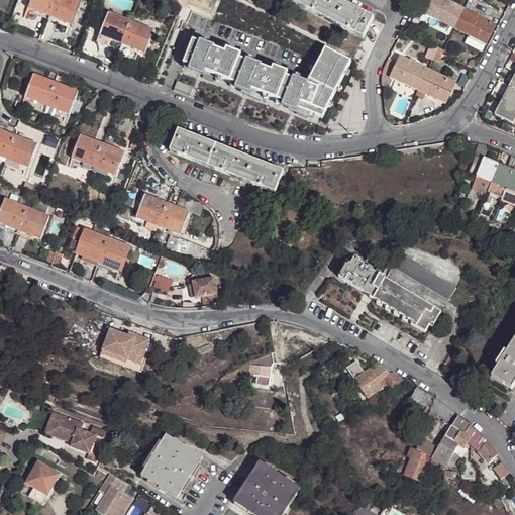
[(47,15),(53,0),(28,0),(26,6),(47,15)]
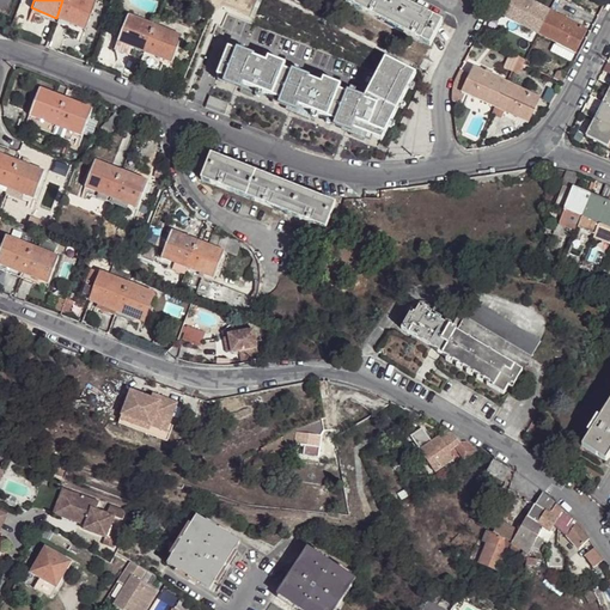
[(93,0),(62,0),(56,18),(83,28),(93,0)]
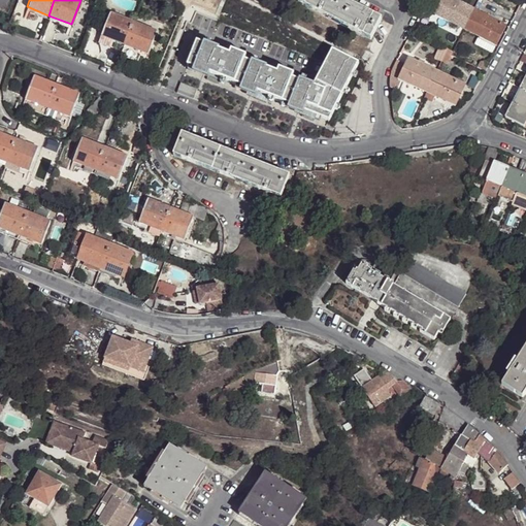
[(293,0),(370,38),(381,18),(355,5),(344,0),(293,0)]
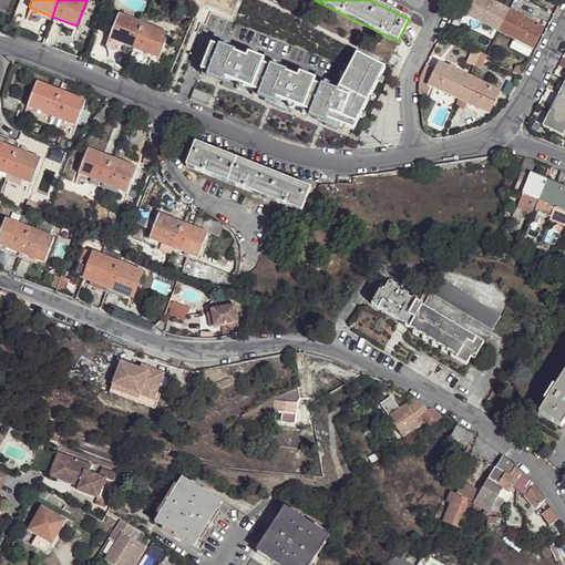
[(468,0),(462,11),(531,47),(542,26),(538,24),(531,20),(530,19),(523,17),(507,8),(491,0),(468,0)]
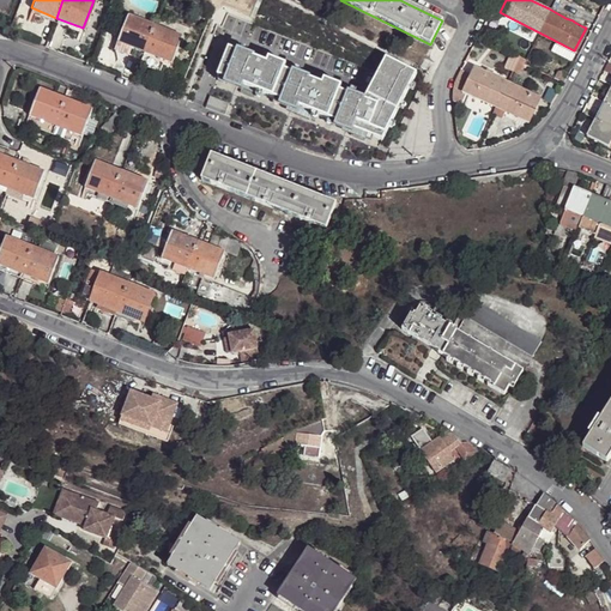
[(55,23),(56,18),(31,7),(26,17),(31,18),(32,13),(55,23)]
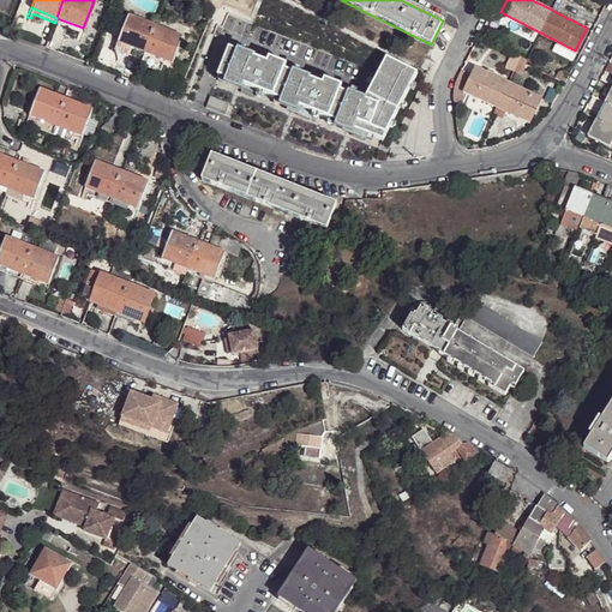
[(579,15),(571,11),(568,18),(574,21),(575,22),(579,15)]
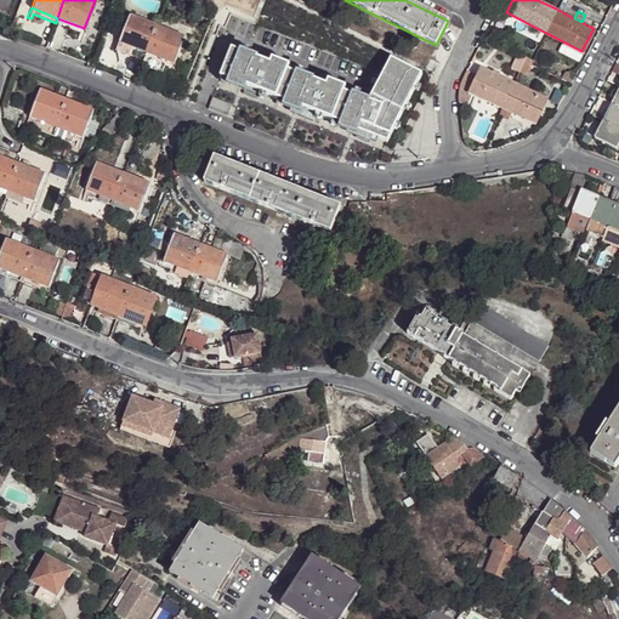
[(146,51),(157,23),(130,13),(119,41),(146,51)]
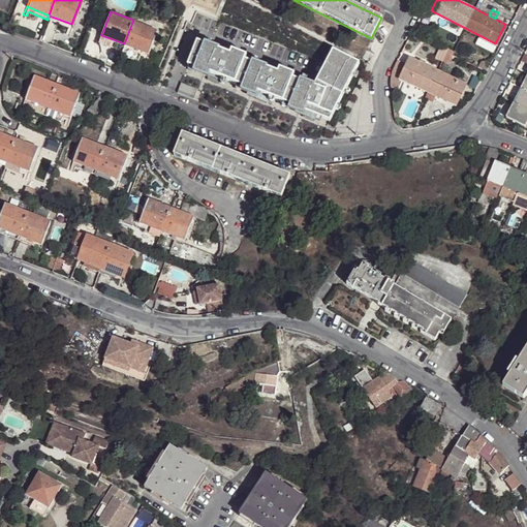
[(71,24),(49,16),(48,20),(66,26),(65,31),(69,32),(71,24)]
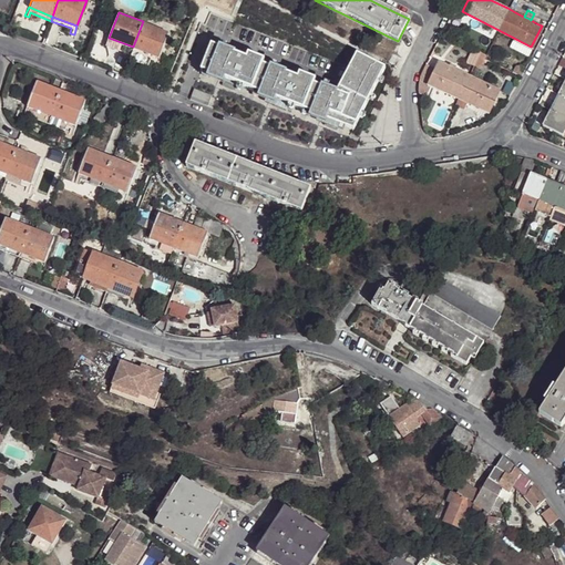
[(167,31),(143,21),(133,47),(157,57),(167,31)]
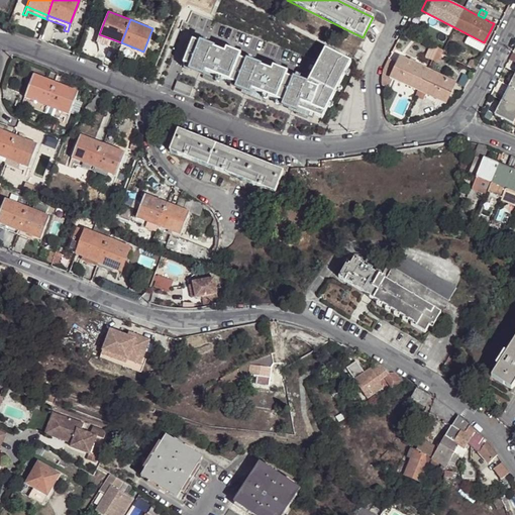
[(119,46),(121,42),(99,34),(96,41),(99,43),(101,39),(119,46)]
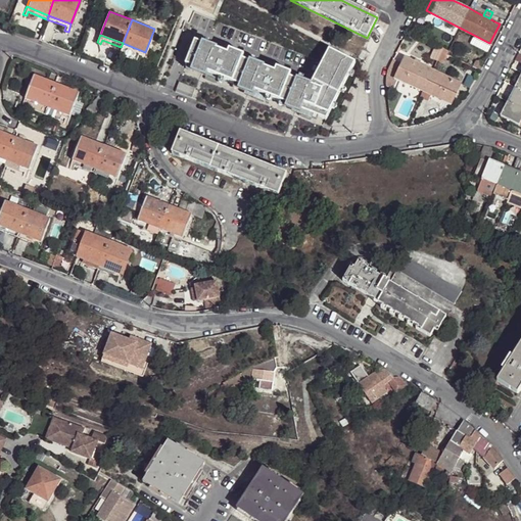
[(313,86),(197,39),(188,63),(208,72),(206,78),(219,82),(221,77),(243,85),(241,91),(253,96),(255,90),(268,95),(266,101),(300,114),(302,109),(328,119),(358,62),(332,49),(313,86)]
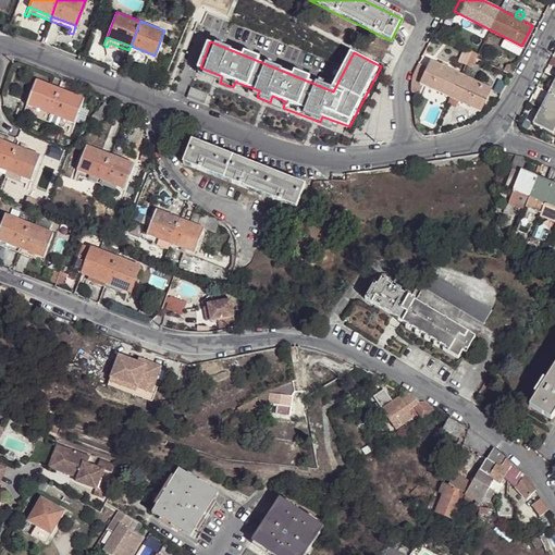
[(456,53),(464,57),(468,47),(461,42),(456,53)]
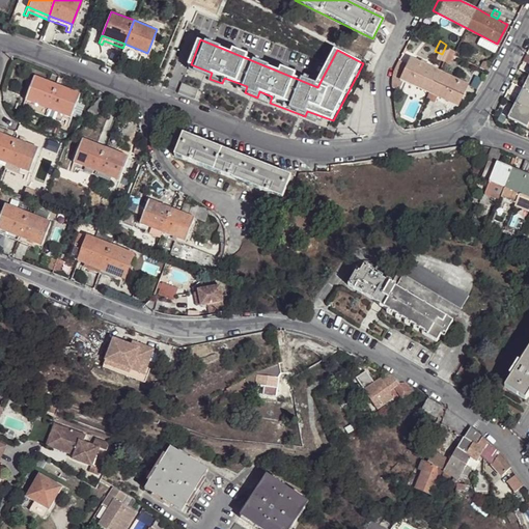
[(147,53),(124,44),(122,48),(142,56),(141,59),(145,61),(147,53)]
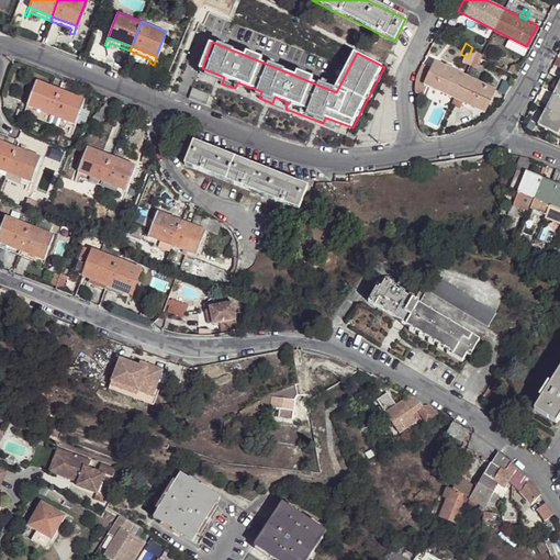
[(472,47),(468,57),(466,62),(471,64),(478,49),(472,47)]
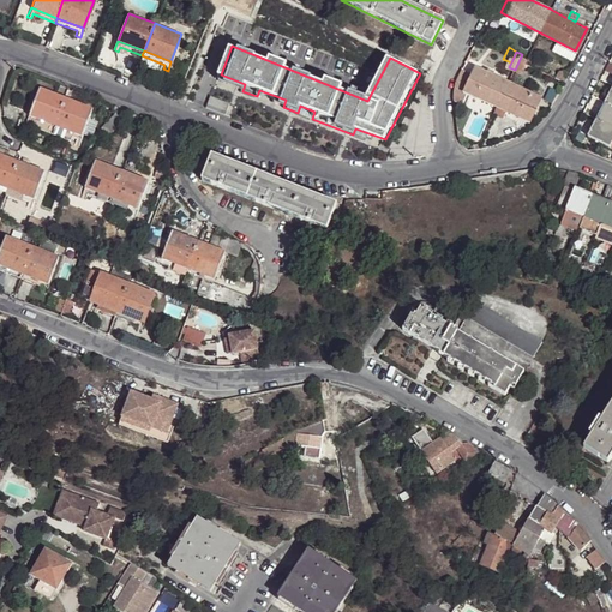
[(465,90),(463,90),(472,72),(468,71),(461,67),(454,83),(453,95),(453,99),(459,102),(465,90)]
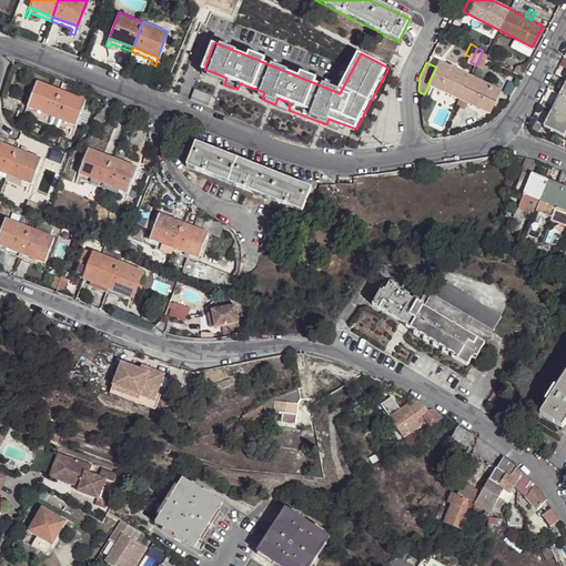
[(436,67),(428,83),(430,83),(460,99),(457,103),(466,108),(468,103),(488,112),(499,90),(438,62),(436,67)]
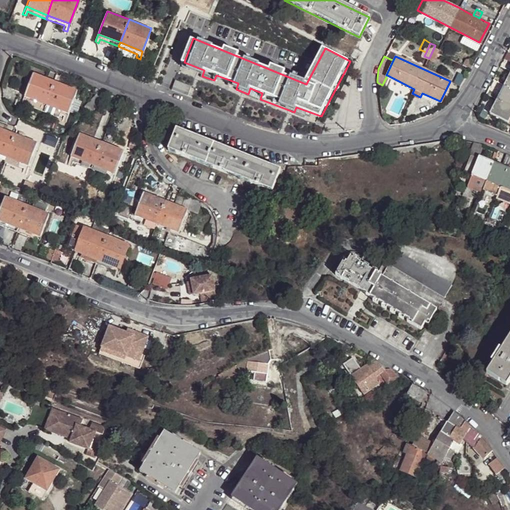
[(24,95),(45,103),(54,81),(32,72),(24,95)]
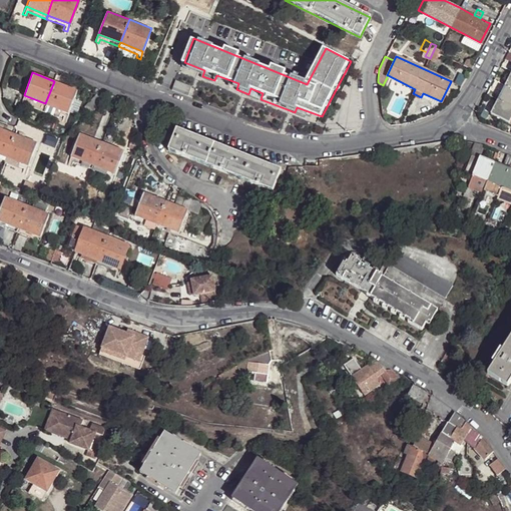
[(177,79),(173,89),(190,95),(194,86),(177,79)]
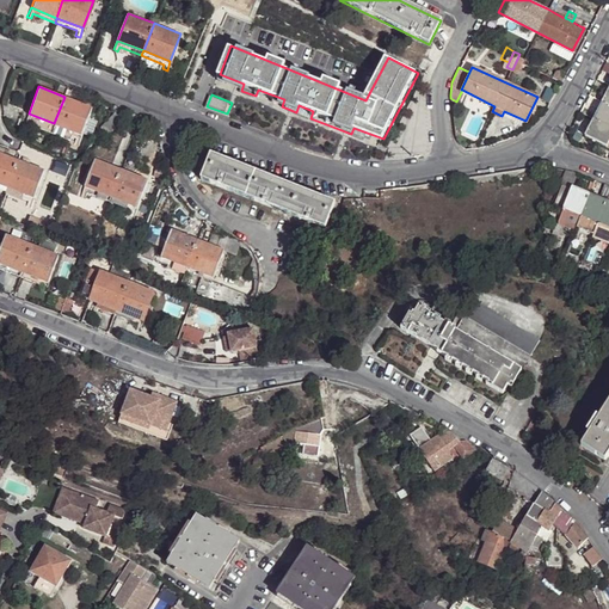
[(54,123),(81,134),(92,108),(65,97),(54,123)]
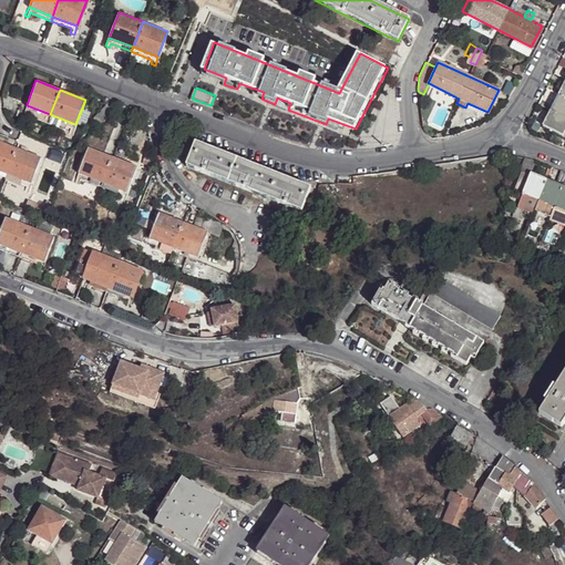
[(564,99),(557,95),(550,110),(564,119),(564,99)]
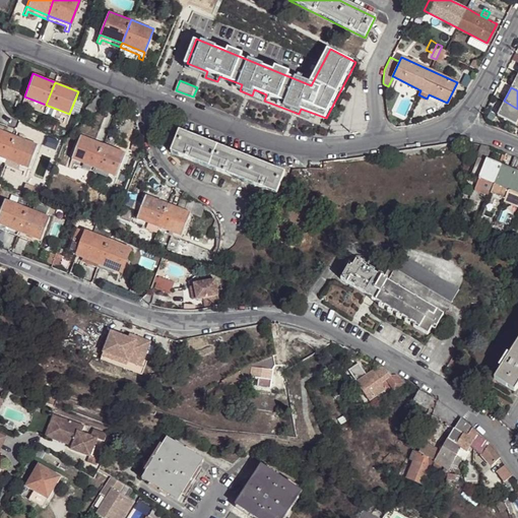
[(26,103),(45,109),(46,105),(24,96),(21,103),(25,105),(26,103)]
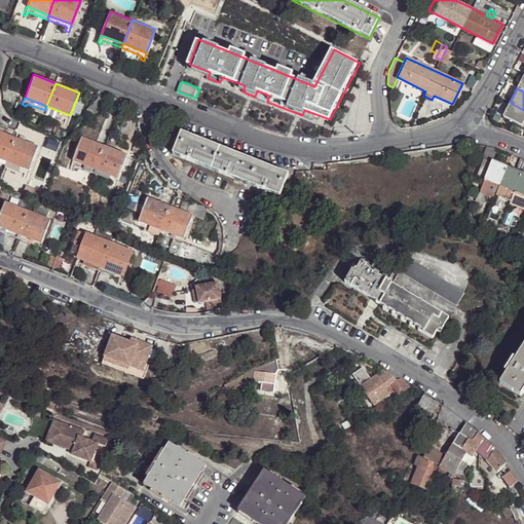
[(523,119),(523,110),(510,102),(502,116),(521,125),(523,119)]
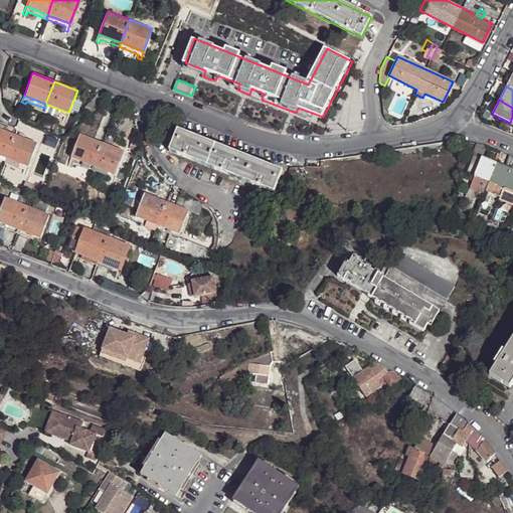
[(45,104),(44,108),(63,116),(62,120),(65,121),(68,113),(45,104)]
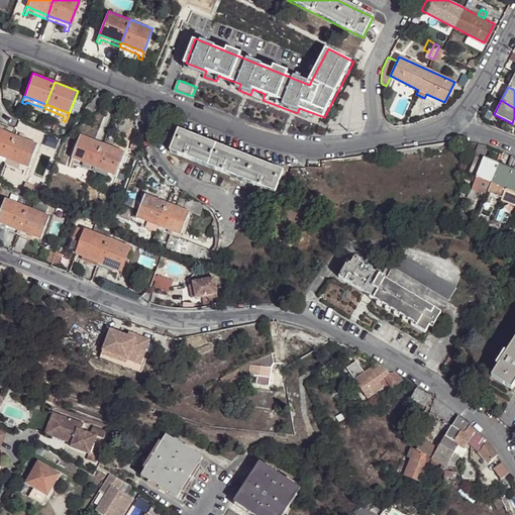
[(0,155),(5,157),(14,134),(0,128),(0,155)]
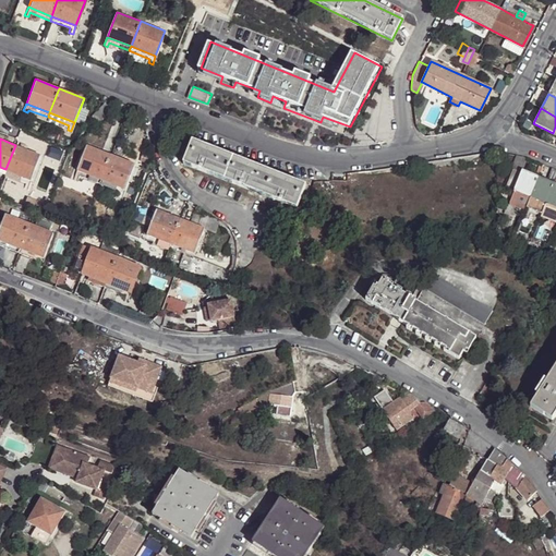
[(305,185),(192,141),(182,164),(295,208),(305,185)]
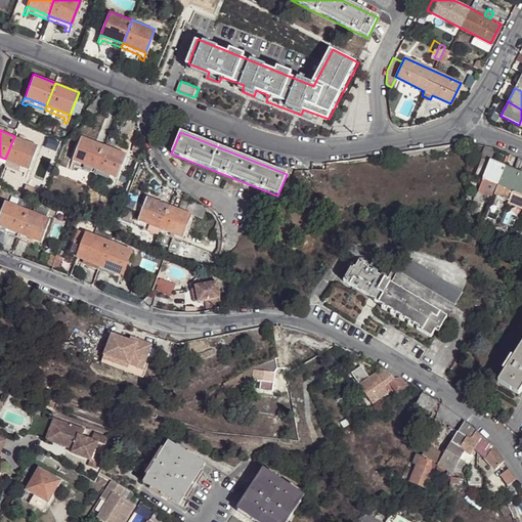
[(72,159),(94,167),(103,144),(80,135),(72,159)]
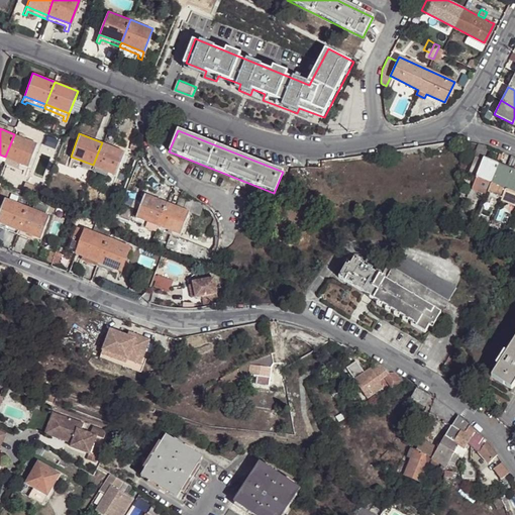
[(5,157),(27,166),(36,143),(14,134),(5,157)]
